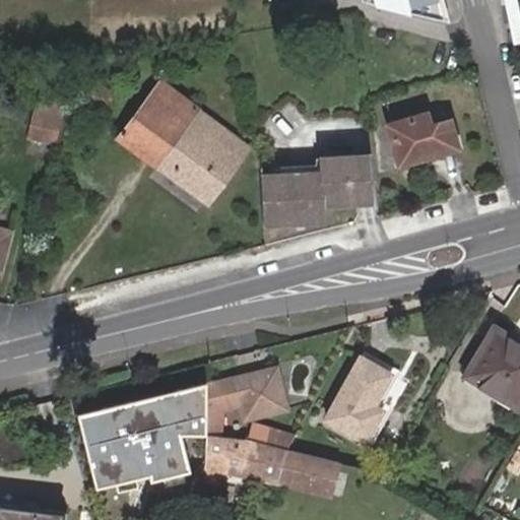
[(373,0),(375,7),(443,22),(437,0),(373,0)]
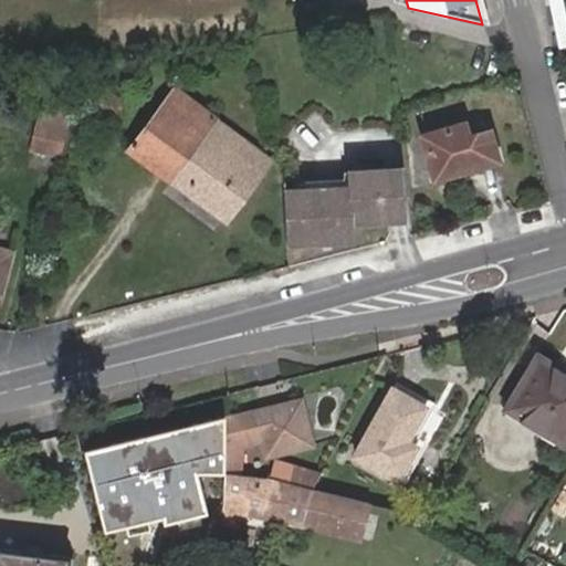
[(549,0),(559,46),(565,44),(565,10),(564,0),(549,0)]
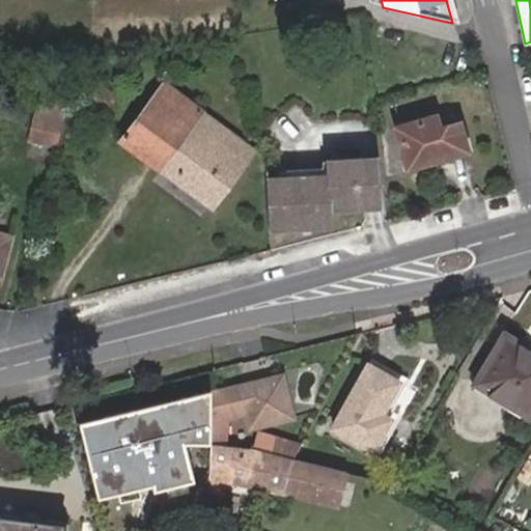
[(106,85),(91,94),(103,109),(116,100),(106,85)]
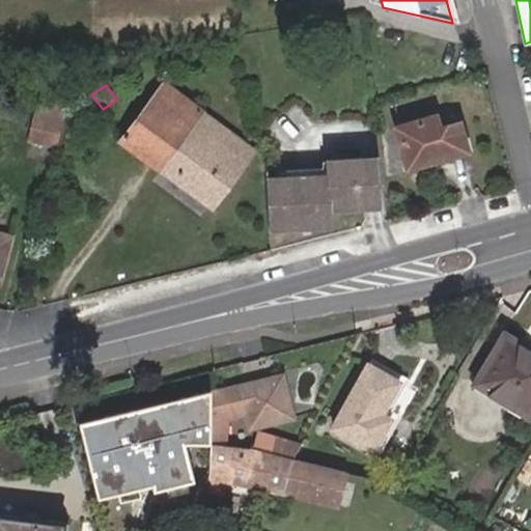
[(162,86),(118,141),(210,206),(251,149),(162,86)]
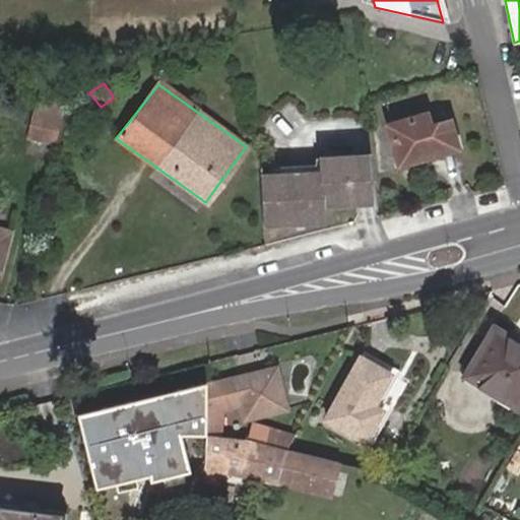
[(55,133),(60,111),(65,93),(39,88),(26,126),(55,133)]
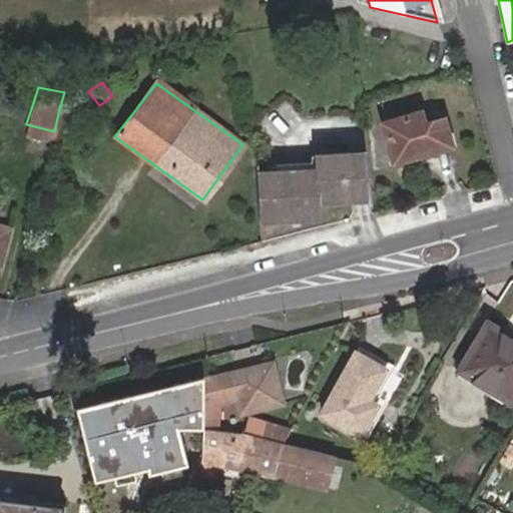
[(418,113),(381,122),(391,164),(450,148),(443,120),(422,124),(418,113)]
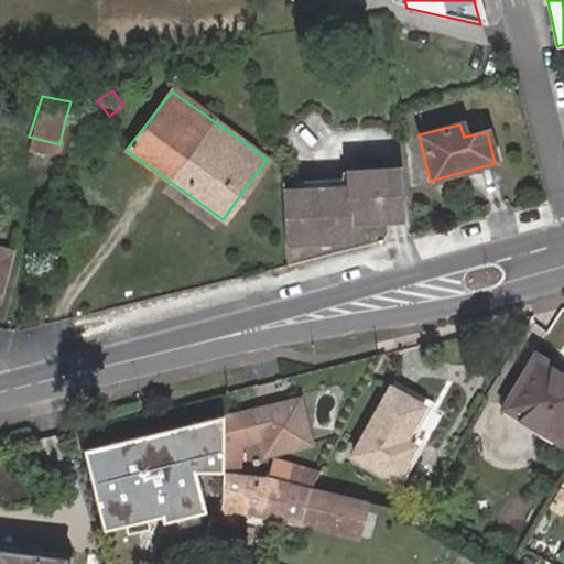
[(407,216),(401,165),(347,170),(348,185),(282,186),(285,240),(350,238),(349,219),(407,216)]
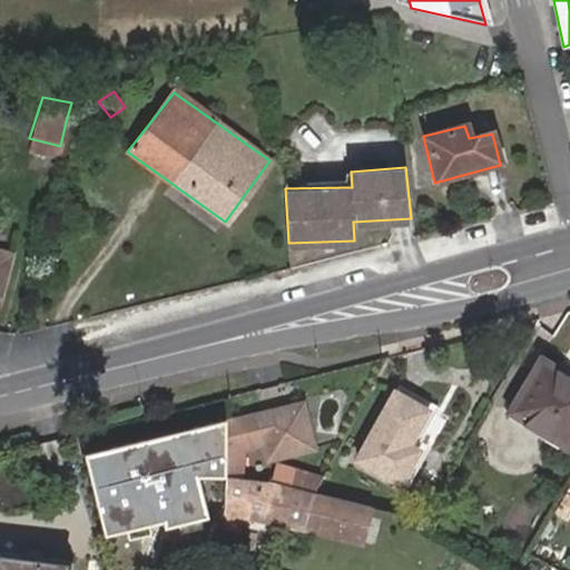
[(569,376),(541,359),(509,414),(569,450),(569,446),(569,376)]
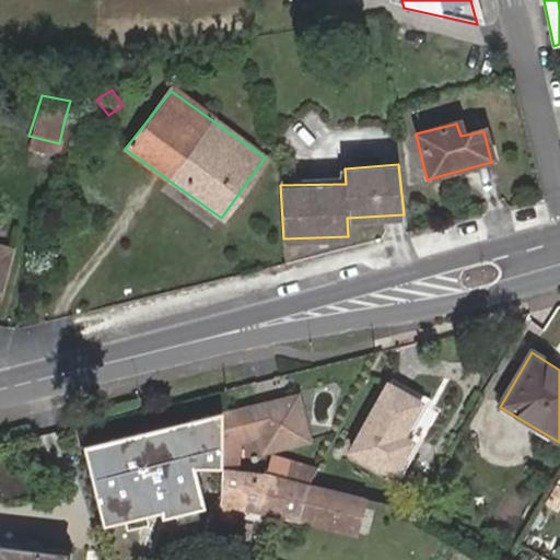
[(420,407),(386,388),(350,453),(395,477),(413,443),(404,436),(420,407)]
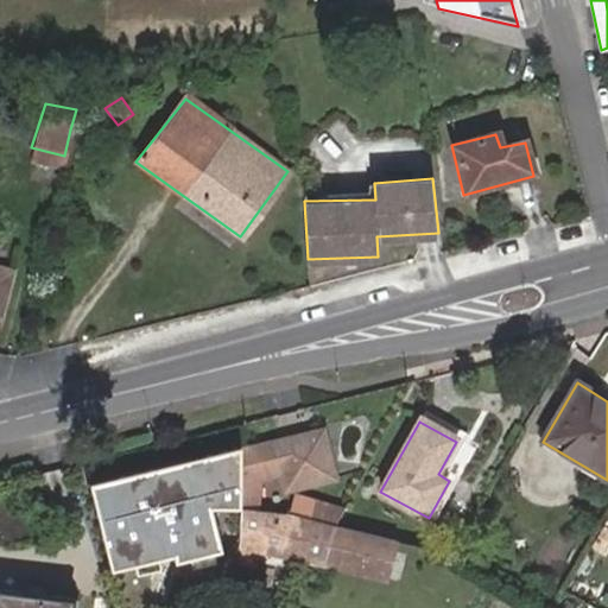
[(278,475),(283,493),(327,483),(315,436),(240,454),(240,455),(242,502),(258,504),(257,481),(278,475)]
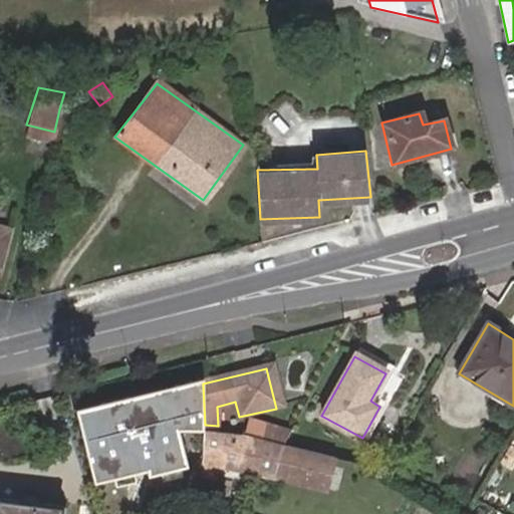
[(203,379),(76,411),(93,483),(133,474),(133,471),(146,468),(148,476),(186,467),(180,431),(206,430),(205,425),(203,384),(203,383),(203,379)]
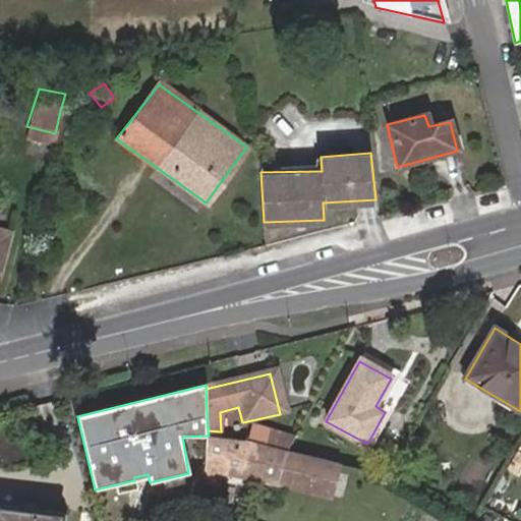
[(269,436),(267,448),(289,452),(295,440),(269,436)]
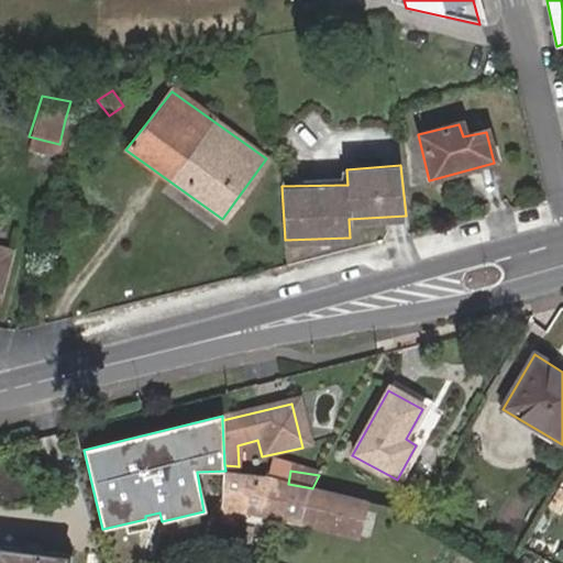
[(288,484),(225,474),(224,508),(240,511),(277,519),(304,525),(312,488),(288,484)]
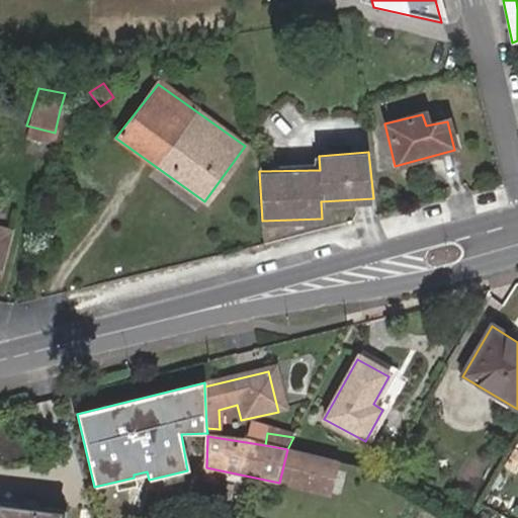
[(324,458),(287,449),(279,483),(317,492),(324,458)]
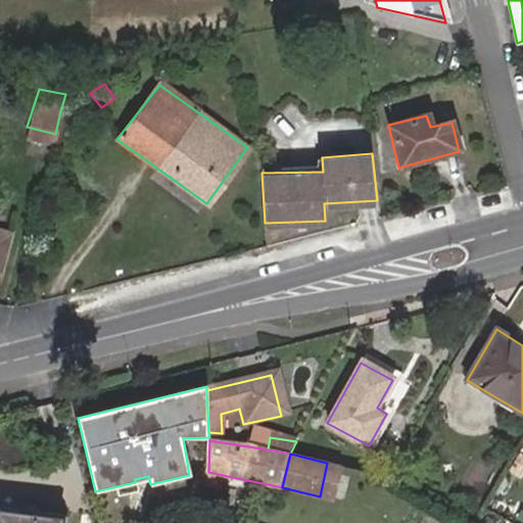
[(223,475),(208,472),(202,483),(220,487),(223,475)]
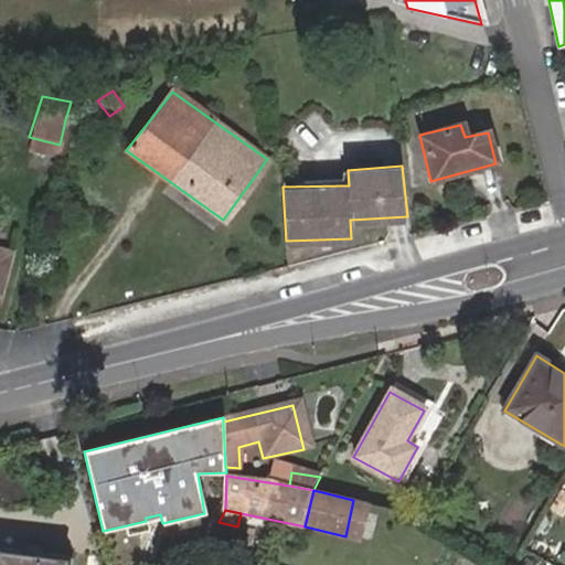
[(66,564),(67,561),(0,552),(0,564),(66,564)]
